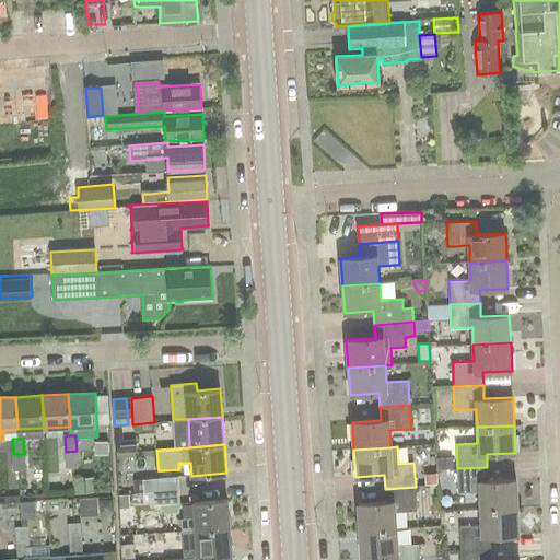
[(78,466),(77,451),(66,452),(66,467),(78,466)]
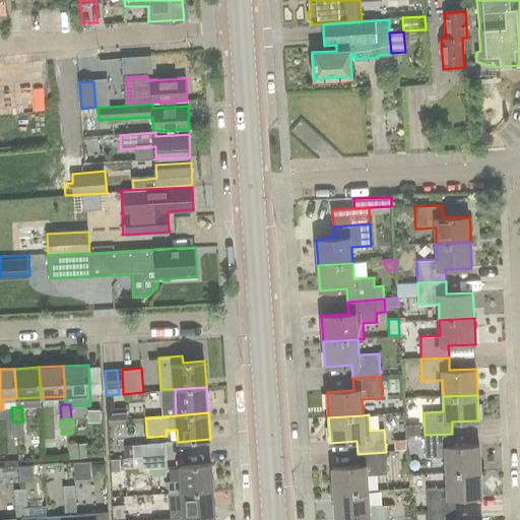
[(23,436),(22,421),(12,421),(12,436),(23,436)]
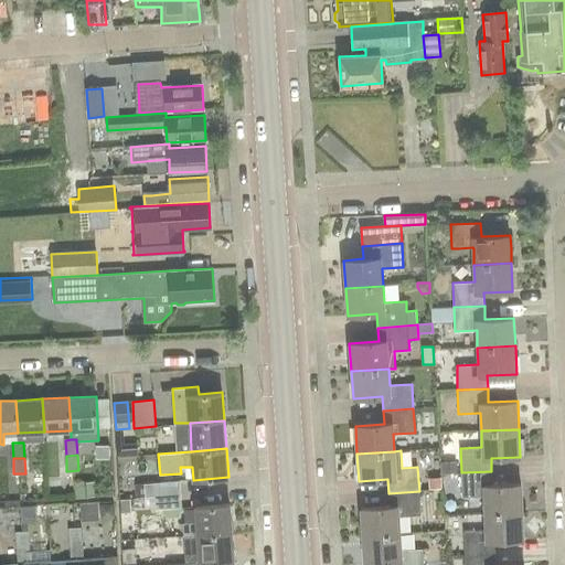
[(441,473),(456,473),(455,464),(440,465),(441,473)]
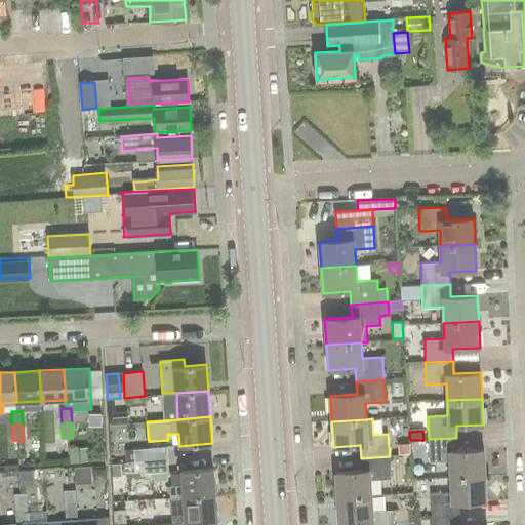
[(457,450),(456,438),(429,439),(430,461),(449,461),(450,477),(485,476),(484,449),(457,450)]
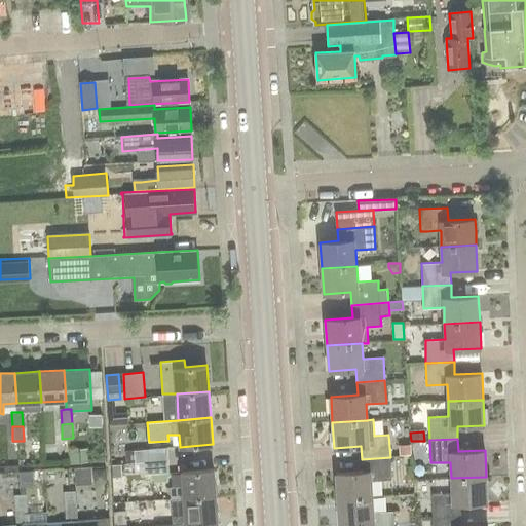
[(410,455),(409,446),(399,446),(399,456),(410,455)]
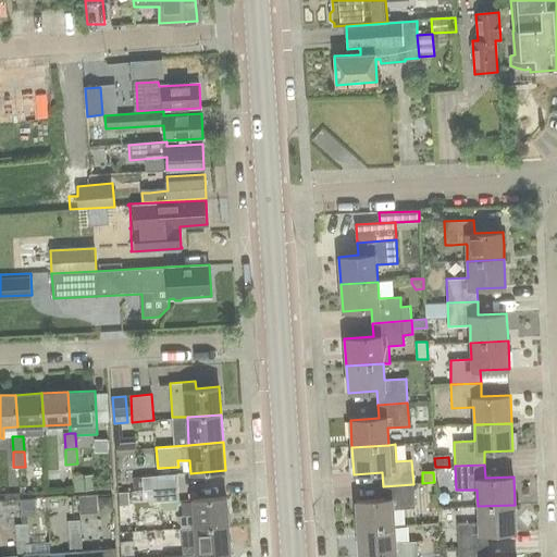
[(177,473),(151,475),(133,477),(134,491),(152,490),(152,489),(178,486),(177,473)]
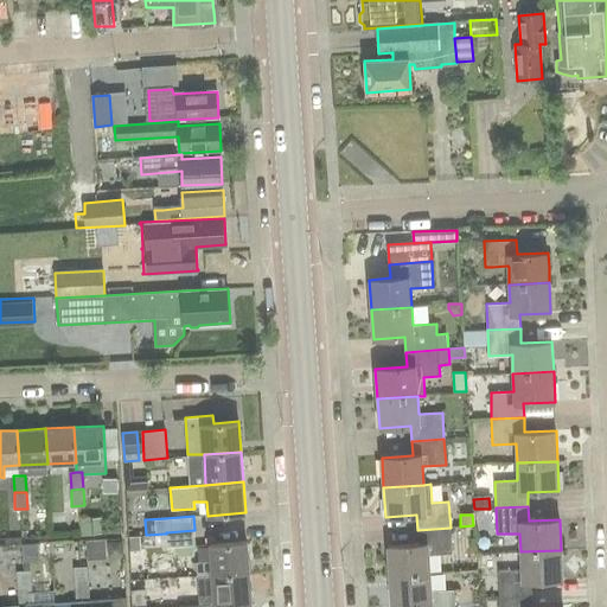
[(82,535),(98,534),(97,519),(81,521),(82,535)]
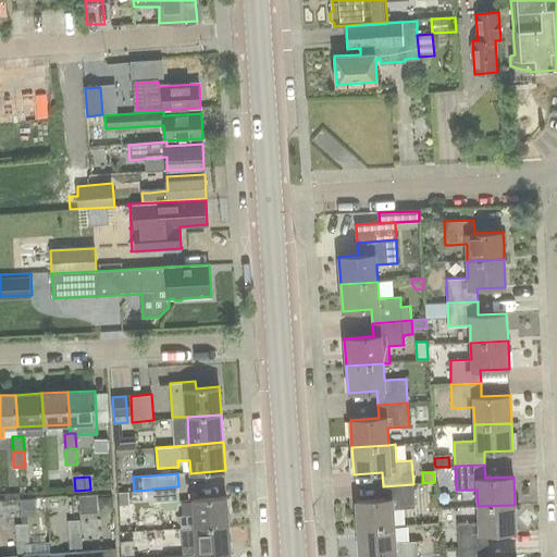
[(415,508),(413,484),(383,486),(384,499),(356,502),(357,529),(395,527),(394,509),(415,508)]
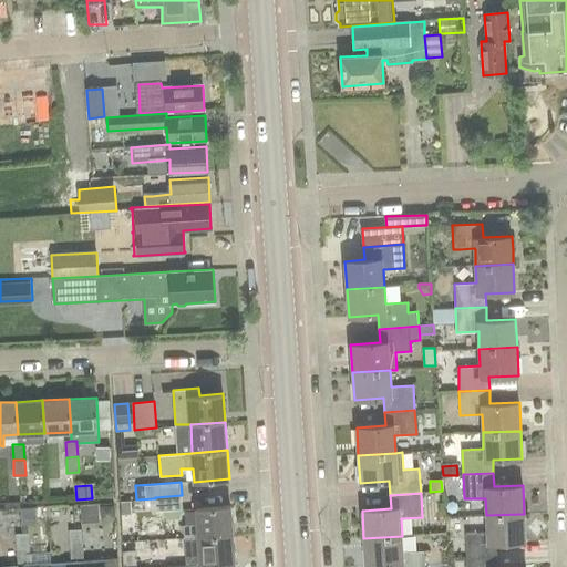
[(183,508),(182,495),(155,497),(155,498),(156,511),(183,508)]
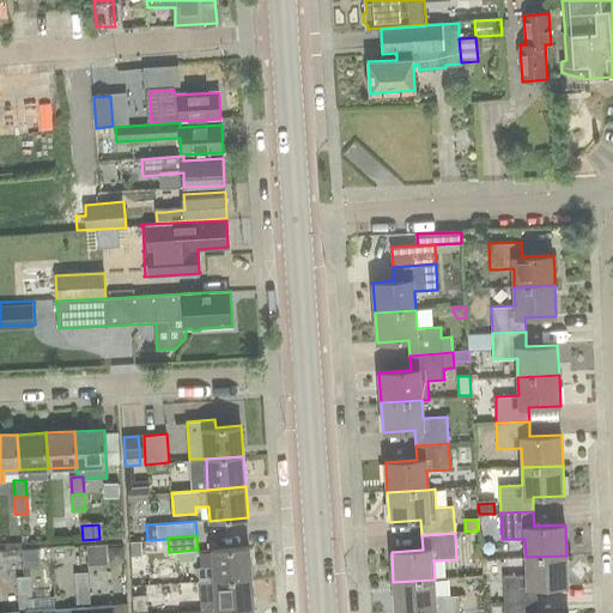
[(131,542),(131,556),(143,556),(141,541),(131,542)]
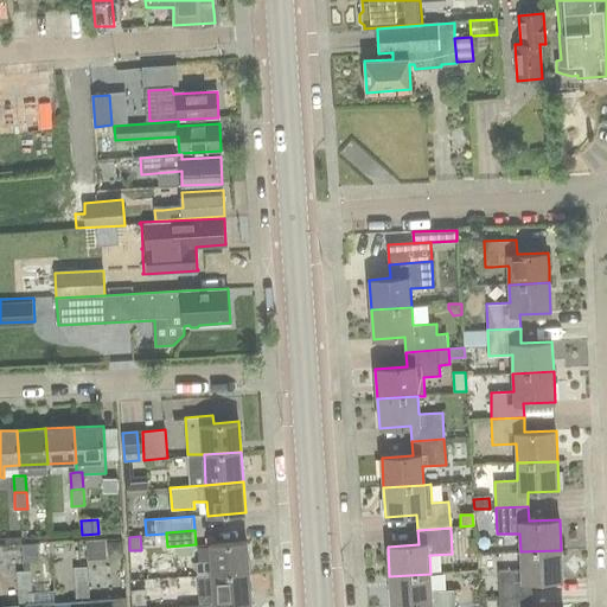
[(210,544),(211,561),(196,562),(197,575),(249,572),(247,541),(210,544)]
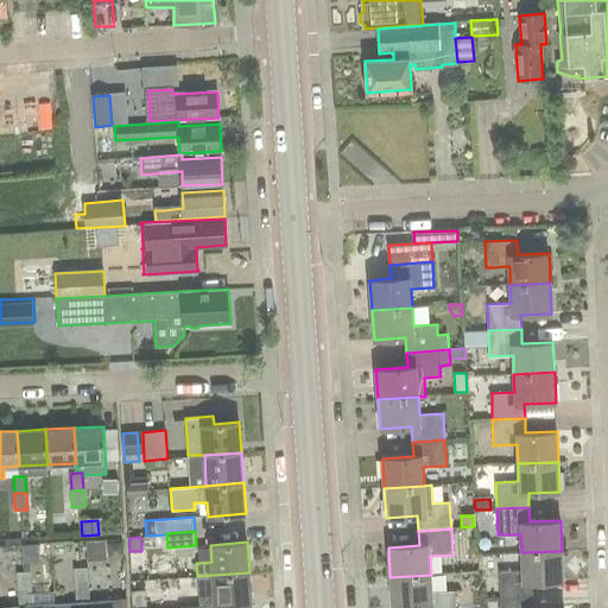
[(124,543),(112,544),(113,556),(125,555),(124,543)]
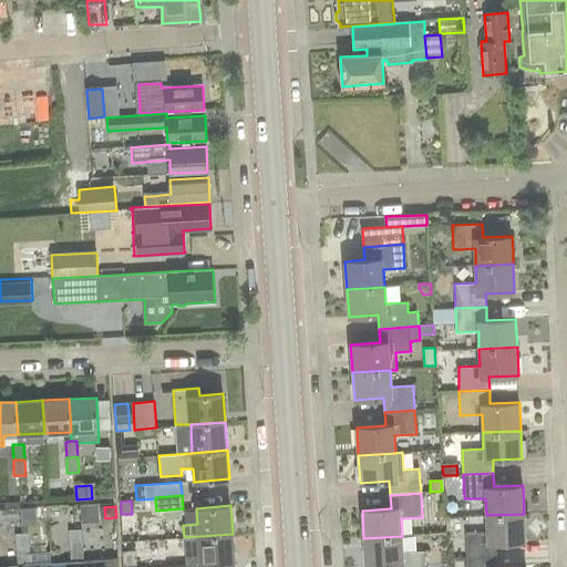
[(37,522),(37,507),(22,508),(22,523),(37,522)]
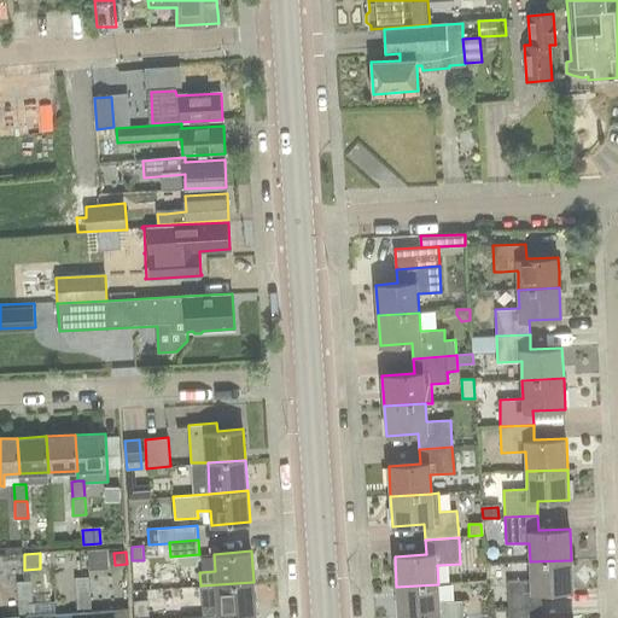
[(572,590),(571,560),(530,561),(531,581),(507,581),(508,608),(541,606),(541,592),(572,590)]
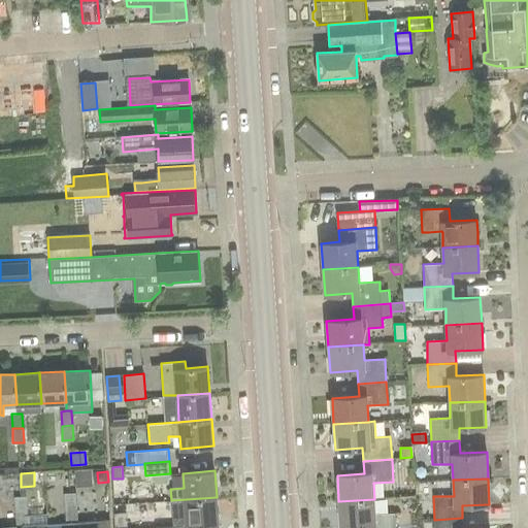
[(65,494),(66,509),(76,508),(75,494),(65,494)]
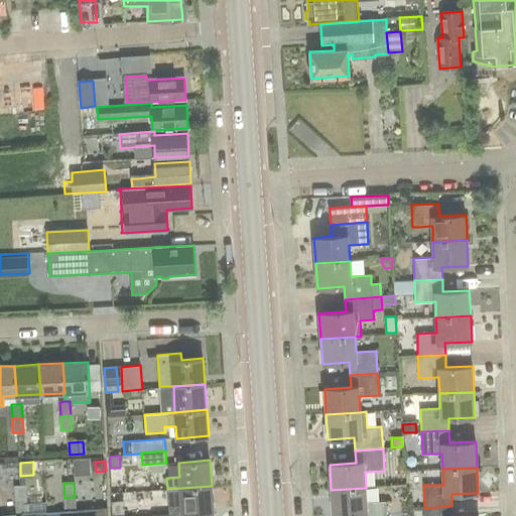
[(15,487),(16,501),(26,500),(25,486),(15,487)]
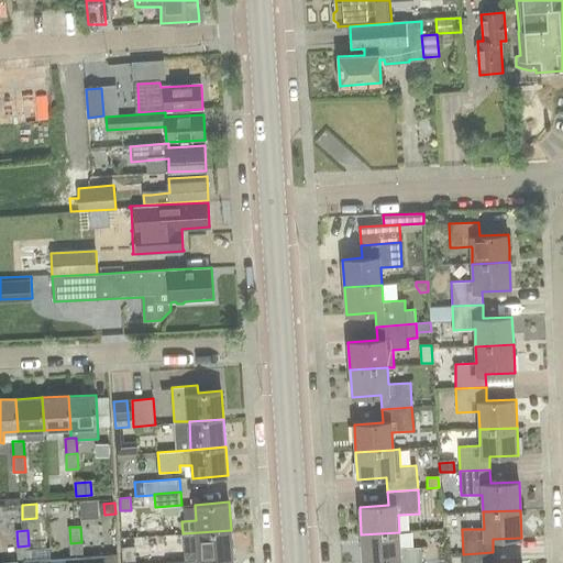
[(233,559),(231,530),(183,533),(185,561),(175,562),(233,559)]
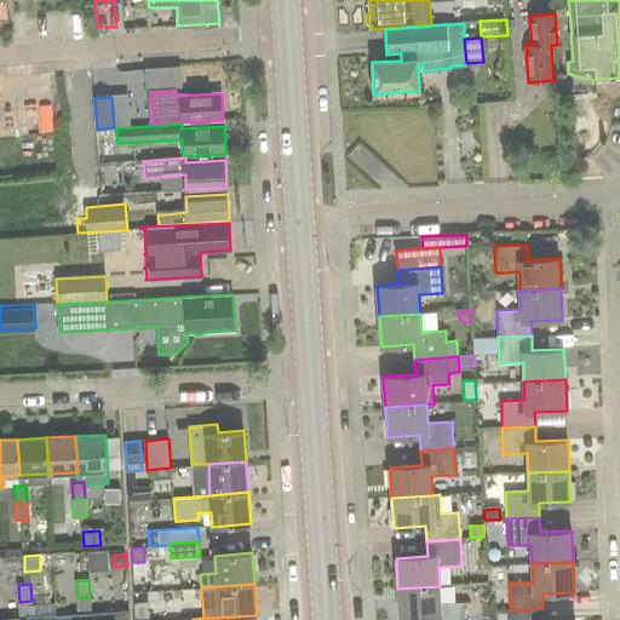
[(441,604),(440,586),(397,589),(400,619),(432,616),(431,619),(465,619),(464,603),(441,604)]
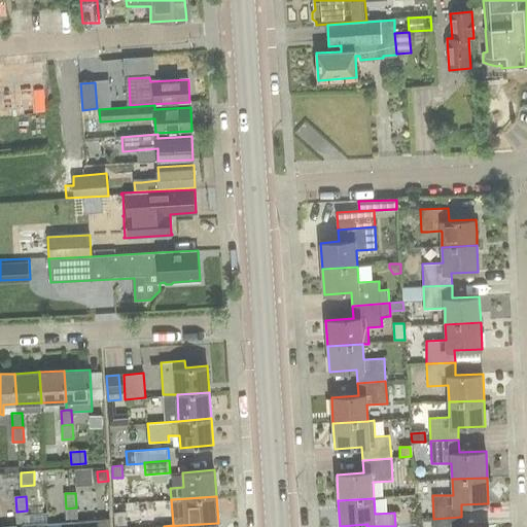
[(132,522),(131,506),(116,507),(116,513),(114,513),(114,526),(127,526),(127,522),(132,522)]
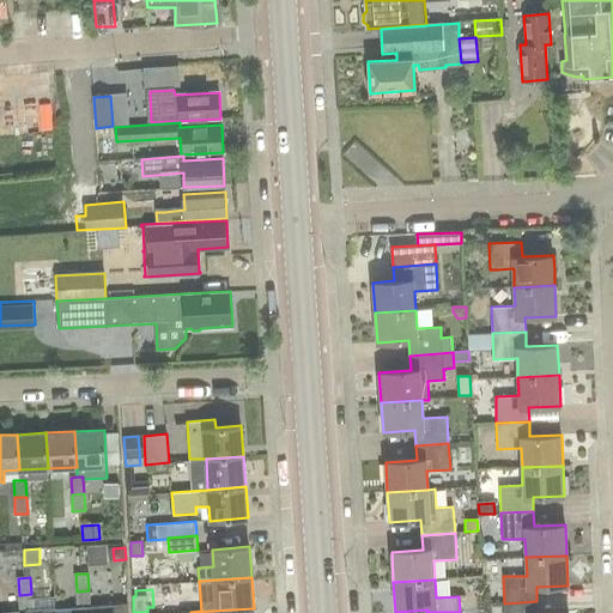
[(127,612),(127,606),(101,607),(90,607),(89,590),(77,592),(78,608),(84,607),(84,612),(127,612)]
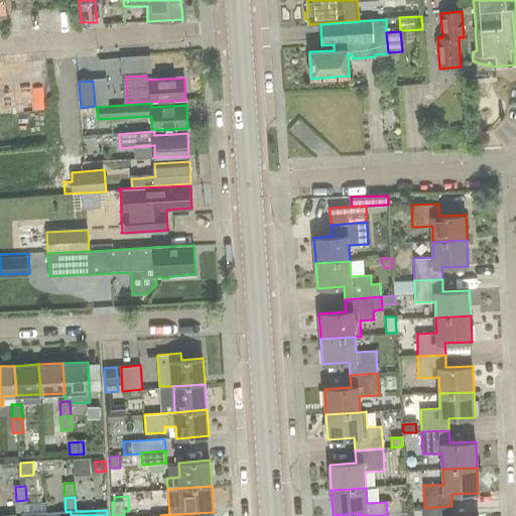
[(46,515),(47,511),(27,512),(26,500),(16,501),(17,514),(17,515),(22,515),(46,515)]
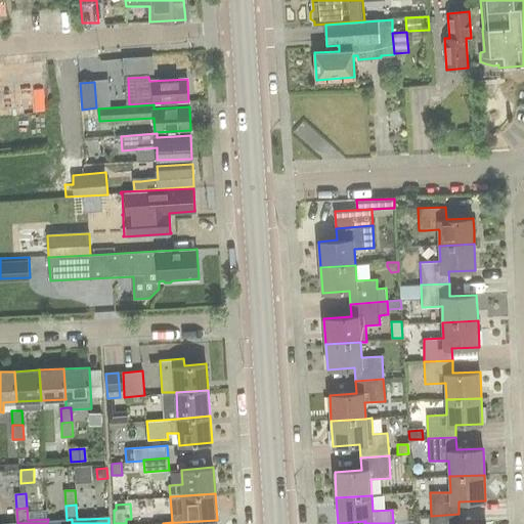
[(459,523),(459,514),(431,516),(431,523),(459,523)]
